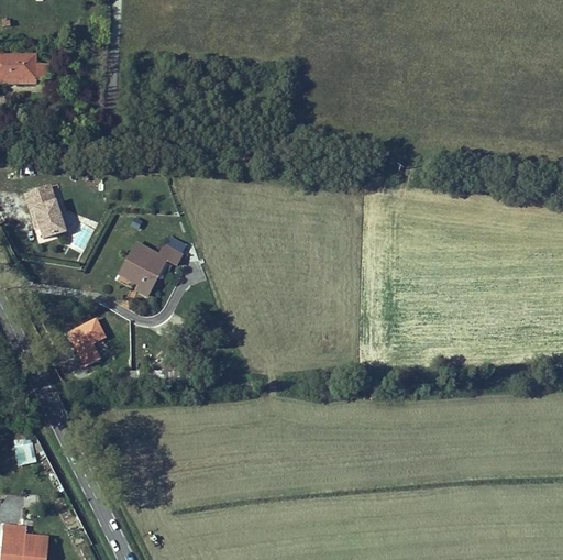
[(34,53),(0,53),(0,75),(34,75),(34,53)]
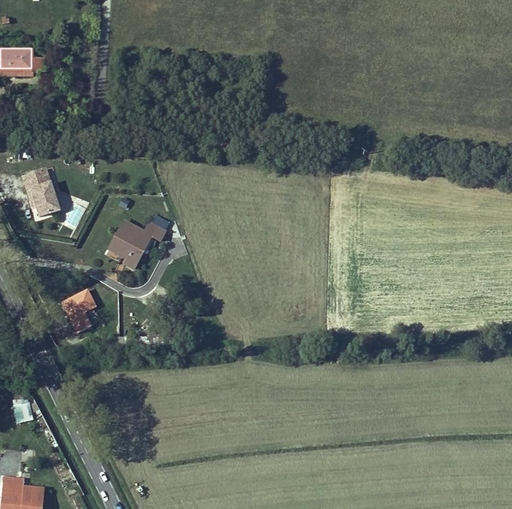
[(47,169),(40,171),(45,186),(51,183),(47,169)]
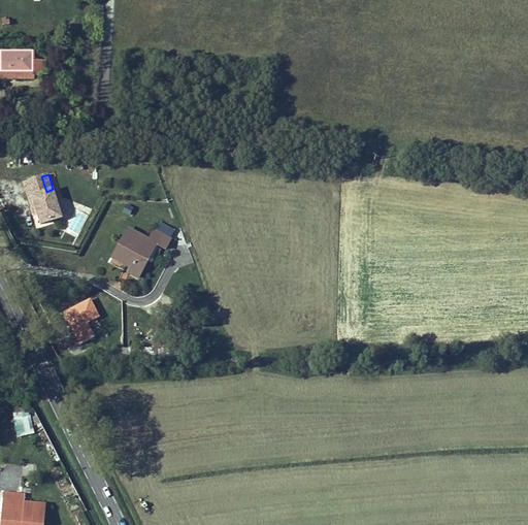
[(41,176),(25,181),(33,205),(36,205),(38,212),(41,224),(62,218),(53,189),(46,192),(41,176)]
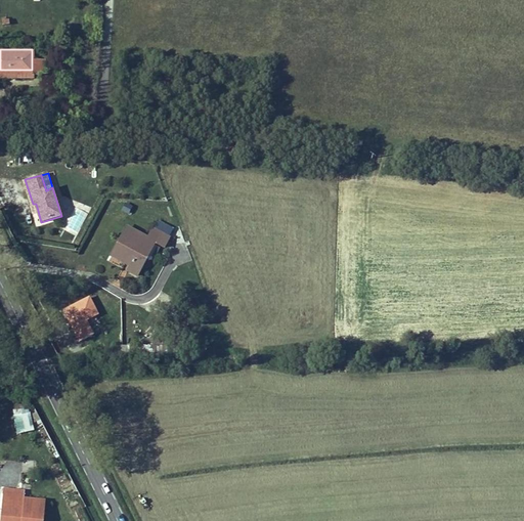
[(128,210),(131,204),(125,201),(122,207),(128,210)]
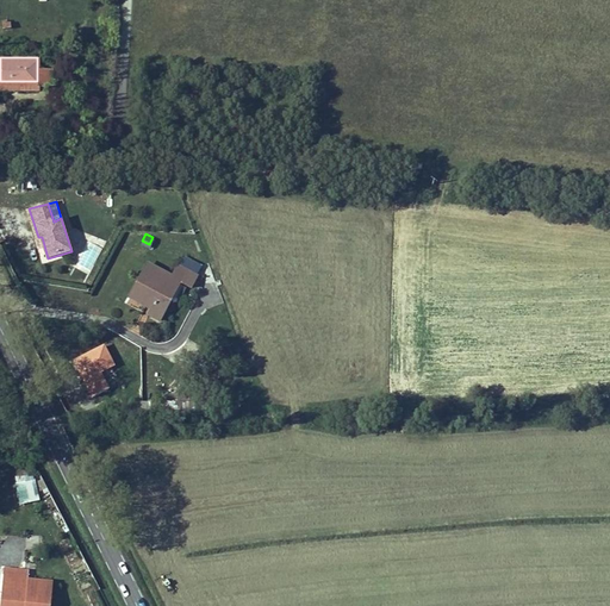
[(129,295),(139,301),(144,294),(154,299),(150,306),(148,312),(159,318),(179,279),(191,283),(195,274),(197,273),(178,263),(172,274),(148,261),(129,295)]
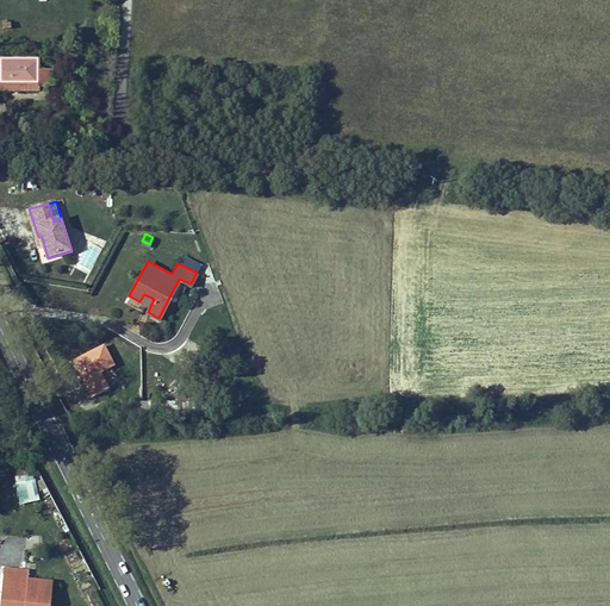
[(139,301),(145,304),(150,306),(154,299),(144,294),(139,301)]
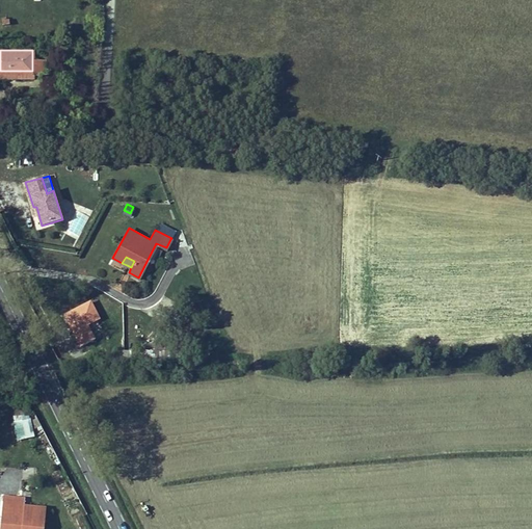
[(139,356),(139,348),(124,349),(124,356),(139,356)]
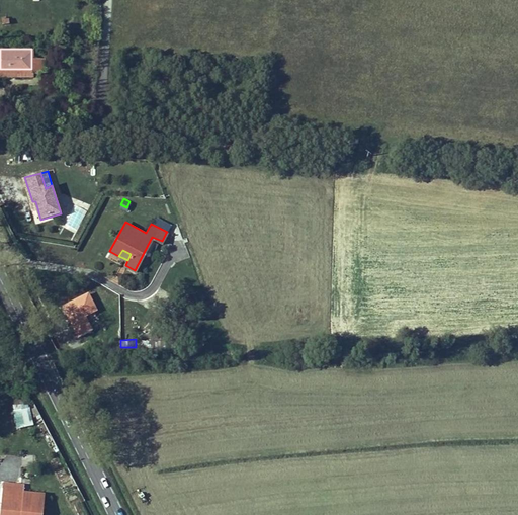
[(14,426),(29,425),(27,401),(12,402),(14,426)]
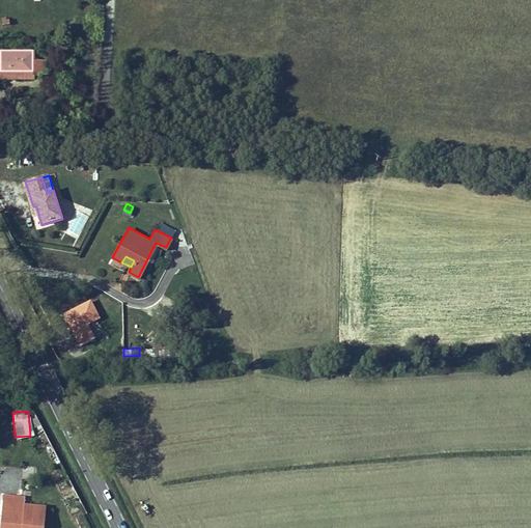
[(44,527),(45,512),(19,510),(20,495),(3,494),(0,524),(0,527),(44,527)]
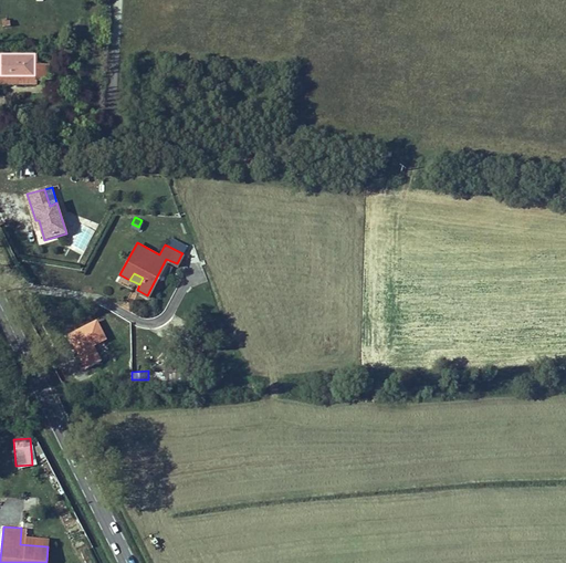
[(21,528),(20,544),(48,546),(49,539),(27,537),(27,529),(21,528)]
